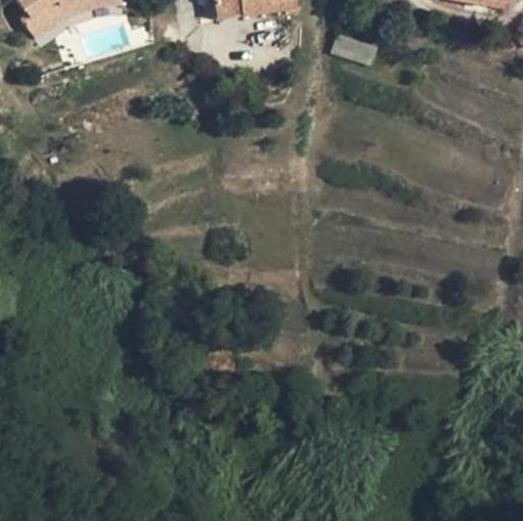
[(20,0),(29,28),(125,3),(124,0),(20,0)]
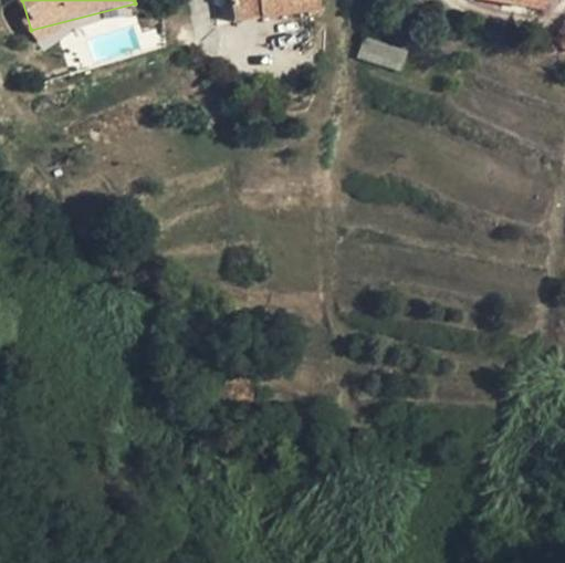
[(231,0),(232,9),(261,4),(262,16),(322,8),(320,0),(231,0)]
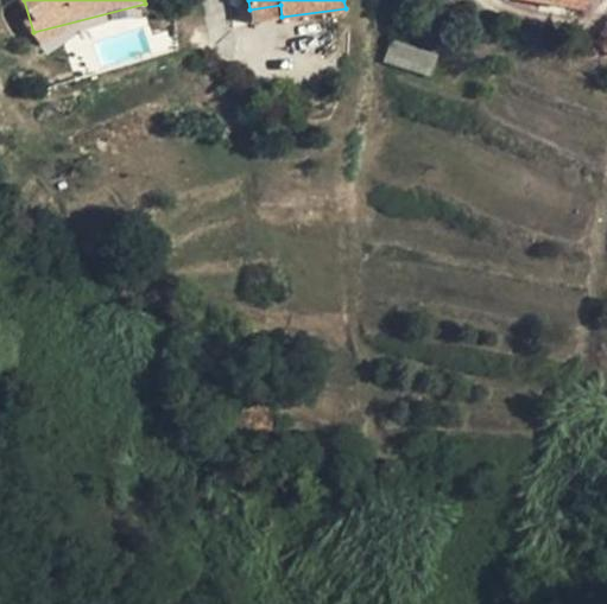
[(581,10),(582,4),(564,0),(536,0),(536,1),(581,10)]
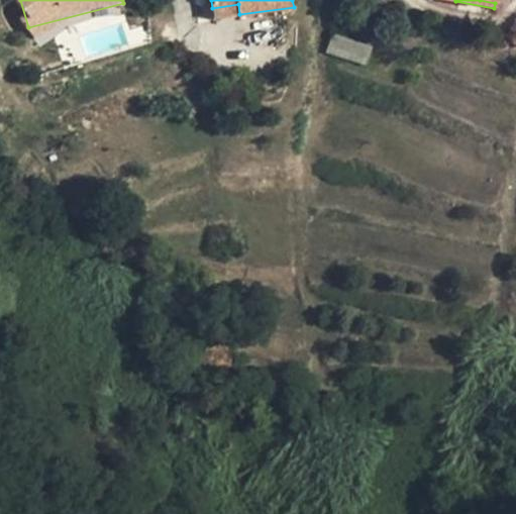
[(214,18),(239,14),(238,4),(212,8),(214,18)]
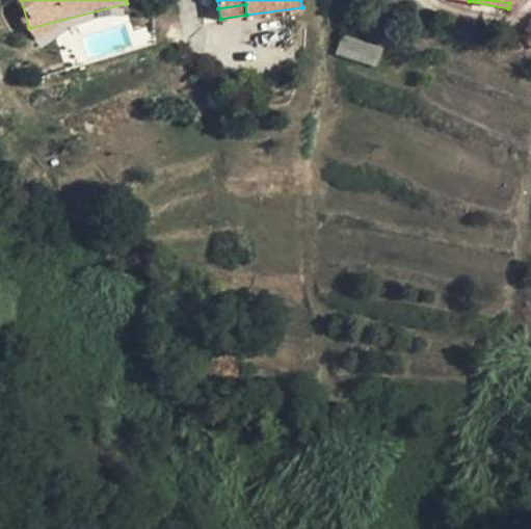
[(353,50),(357,37),(339,31),(337,45),(353,50)]
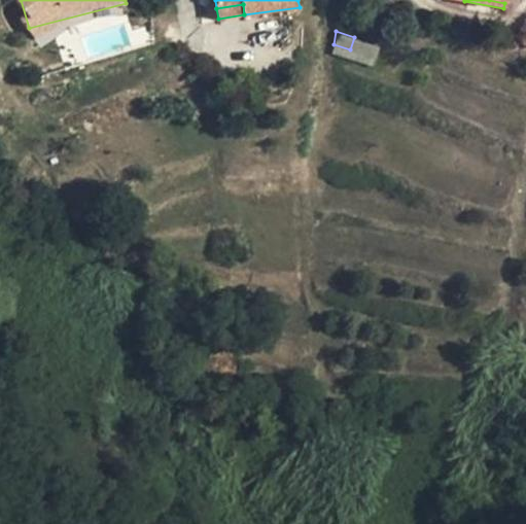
[(50,43),(46,32),(28,39),(33,51),(50,43)]
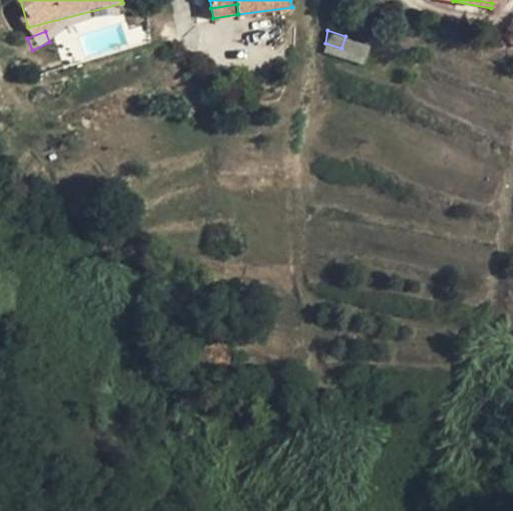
[(403,58),(345,36),(341,48),(334,63),(390,87),(403,58)]
